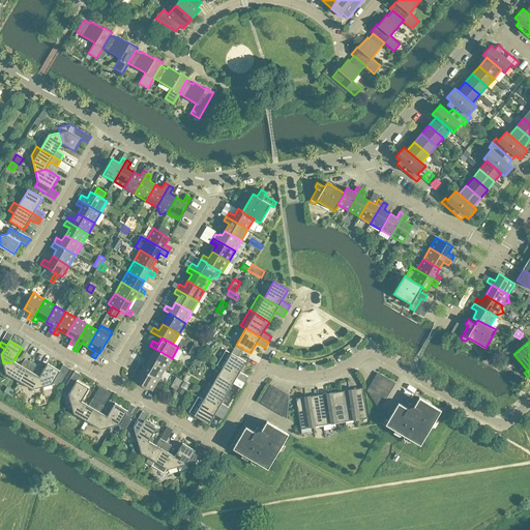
[(195,342),(188,352),(196,357),(202,347),(195,342)]
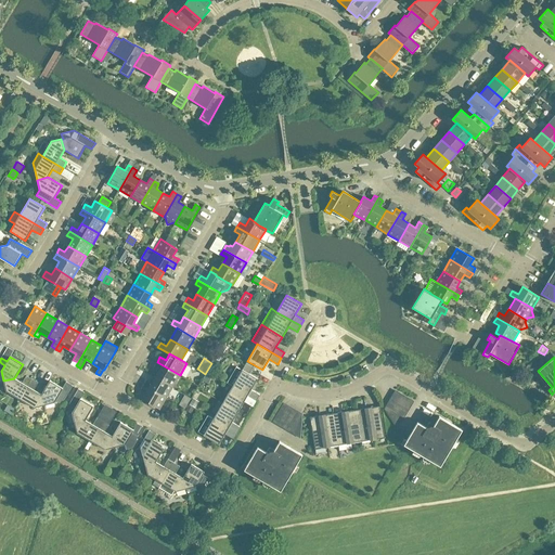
[(172,386),(180,375),(157,362),(154,366),(159,370),(156,376),(172,386)]
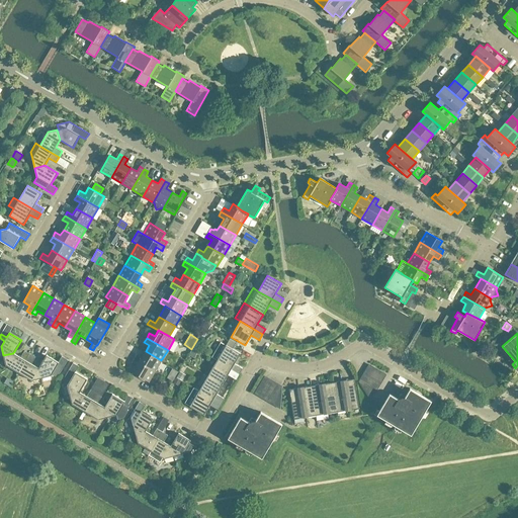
[(226,345),(221,342),(211,357),(217,360),(239,373),(243,368),(235,363),(240,353),(226,345)]
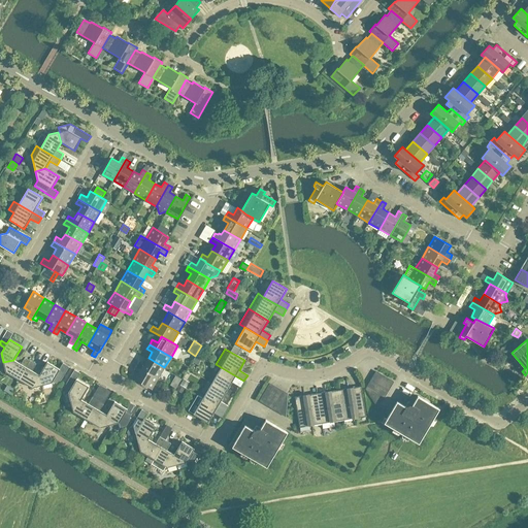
[(20,380),(31,361),(25,357),(21,364),(13,360),(3,362),(6,372),(20,380)]
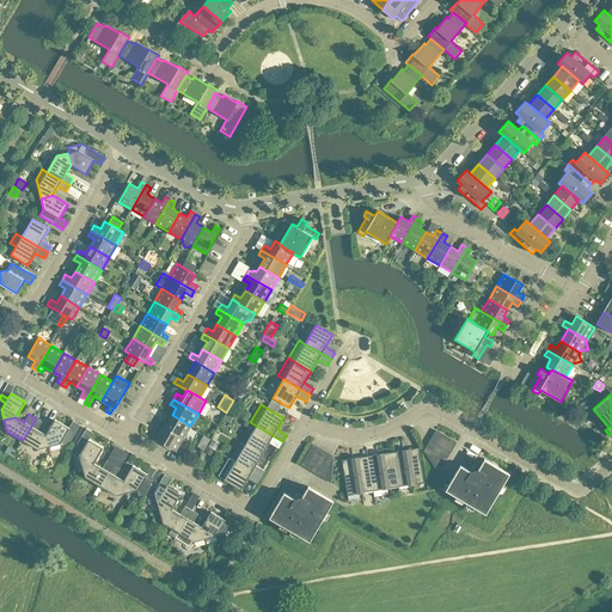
[(190,426),(172,415),(167,422),(161,418),(158,423),(183,439),(190,426)]
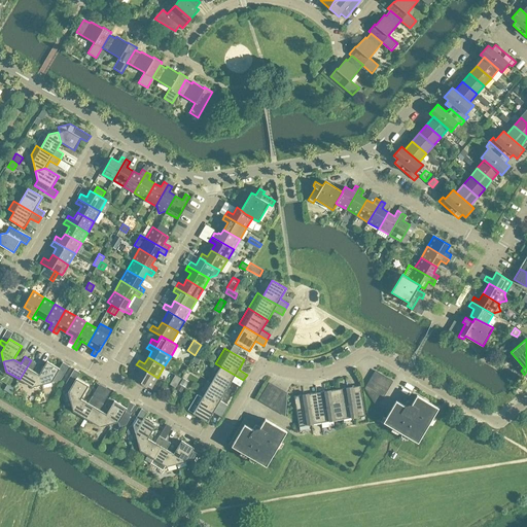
[(39,375),(32,370),(36,363),(31,360),(20,379),(33,387),(42,385),(39,375)]
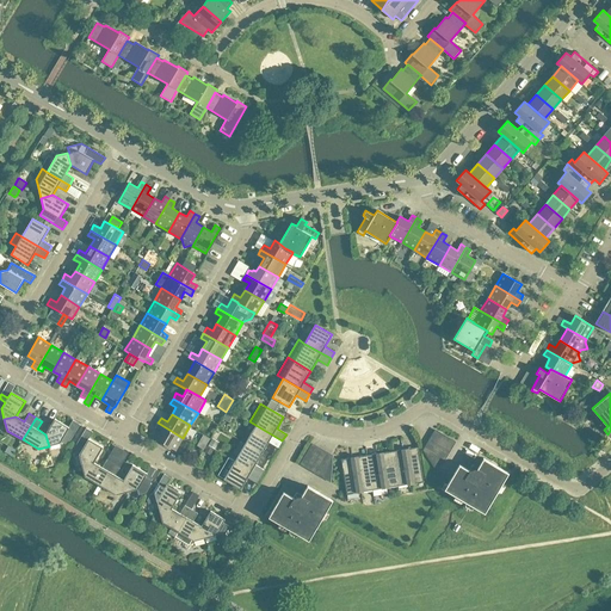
[(71,440),(80,424),(73,420),(68,427),(55,419),(45,434),(49,446),(71,440)]
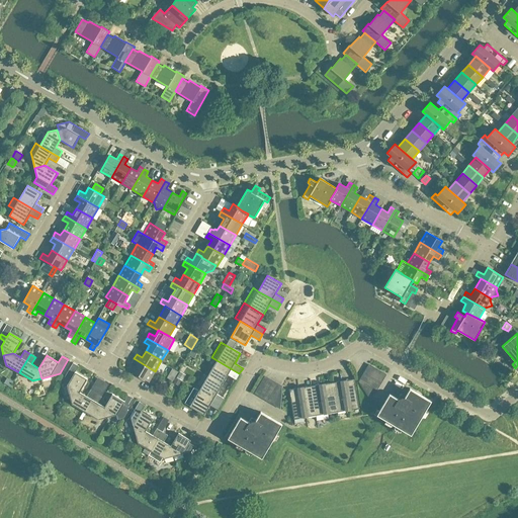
[(149,381),(155,371),(134,358),(132,362),(137,366),(133,372),(149,381)]
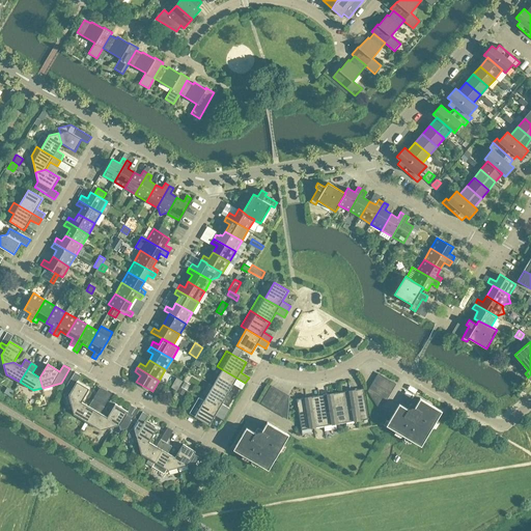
[(245,383),(222,369),(213,385),(228,393),(233,384),(242,389),(245,383)]
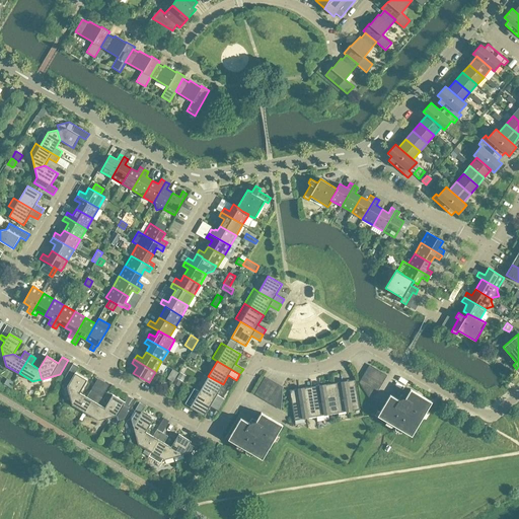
[(79,392),(87,380),(75,373),(79,367),(73,363),(65,377),(70,381),(67,386),(69,395),(79,392)]
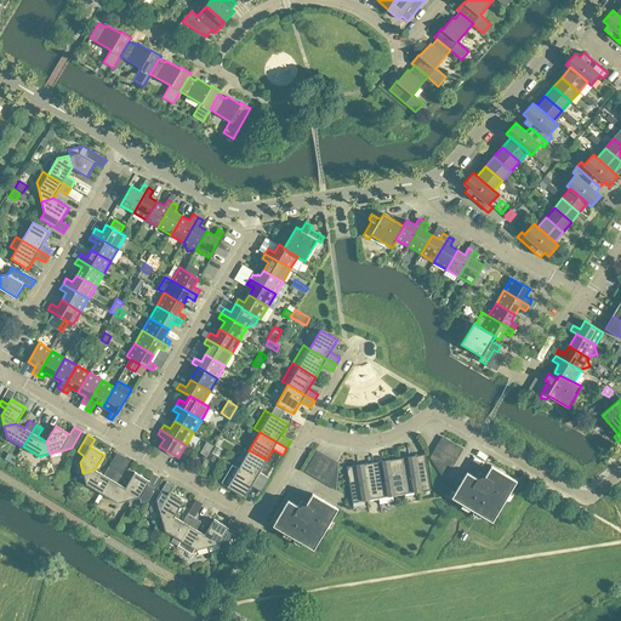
[(208,440),(200,453),(208,456),(214,444),(208,440)]
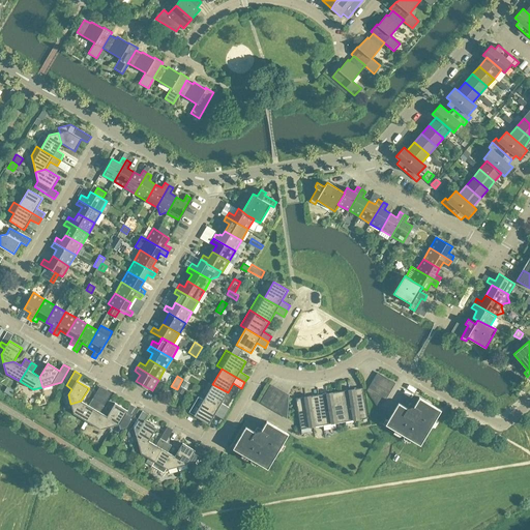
[(366,403),(383,410),(393,384),(377,377),(366,403)]
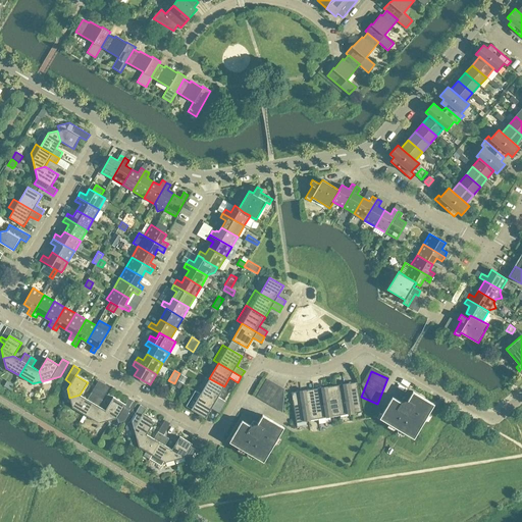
[(181,373),(178,379),(184,383),(188,376),(181,373)]
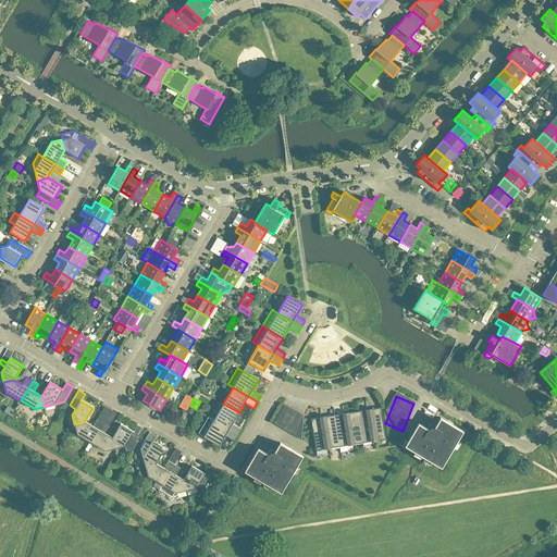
[(188,404),(186,409),(185,410),(193,413),(196,409),(190,405),(188,404)]
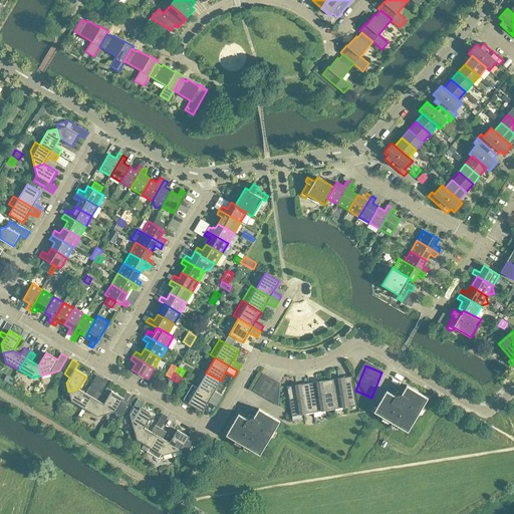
[(215,391),(221,380),(206,372),(198,388),(220,401),(223,396),(215,391)]
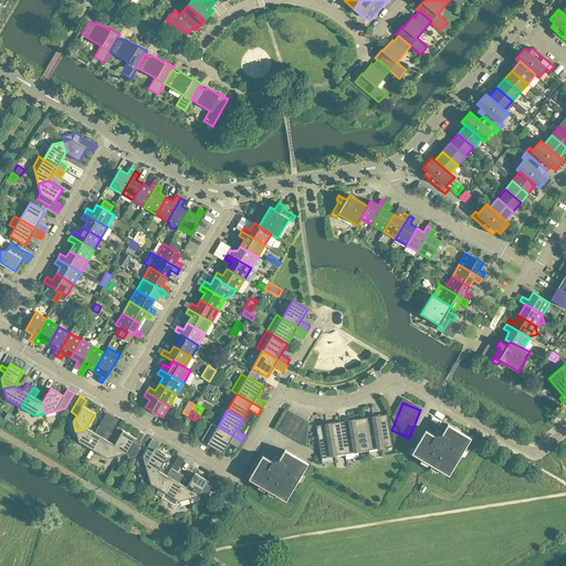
[(392,447),(387,415),(378,416),(375,416),(380,449),(384,448),(392,447)]
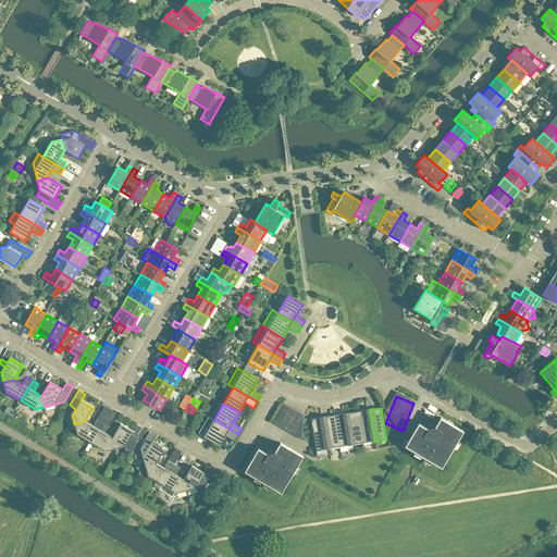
[(374,442),(369,409),(367,410),(358,411),(362,443),(371,442),(374,442)]
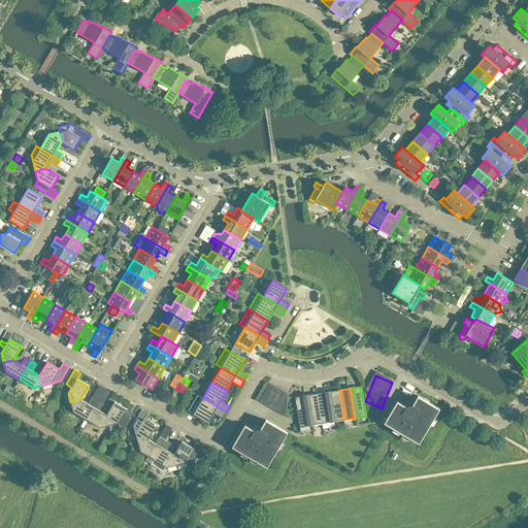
[(343,420),(339,390),(331,391),(328,391),(333,422),(336,422),(336,421),(343,420)]
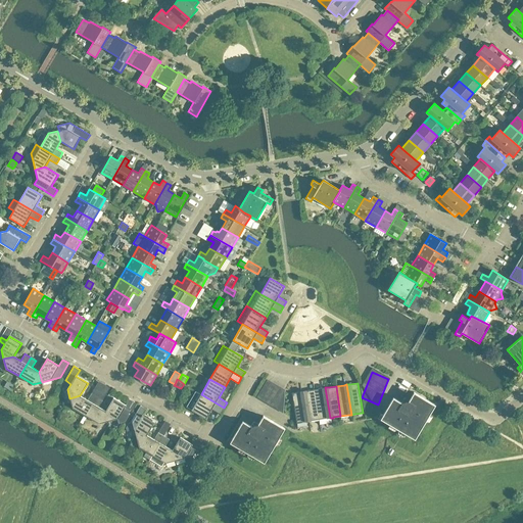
[(330,418),(325,387),(322,388),(314,389),(319,420),(327,418),(330,418)]
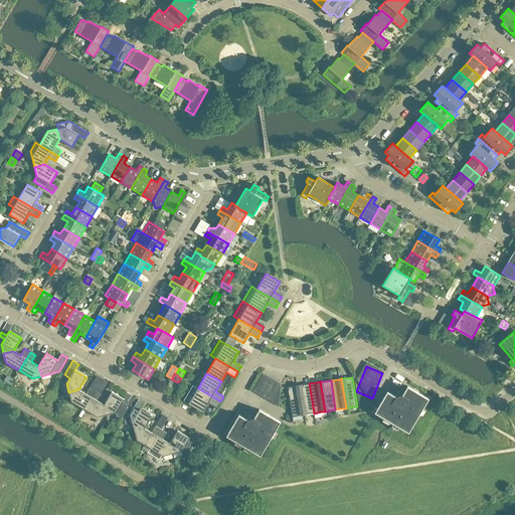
[(314,413),(309,383),(302,385),(302,384),(299,385),(303,414),(306,414),(314,413)]
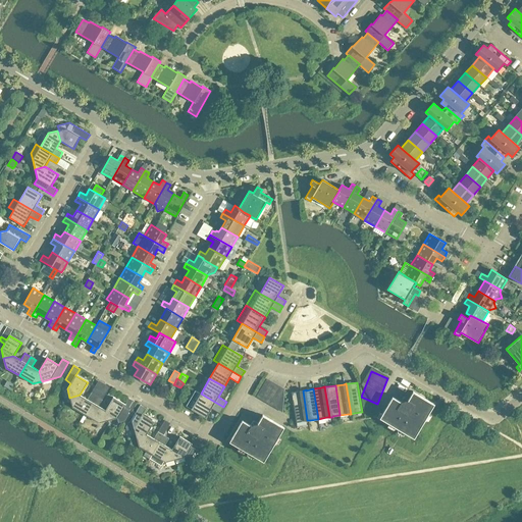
[(201,394),(195,390),(187,406),(192,409),(206,418),(212,408),(219,412),(223,407),(201,394)]
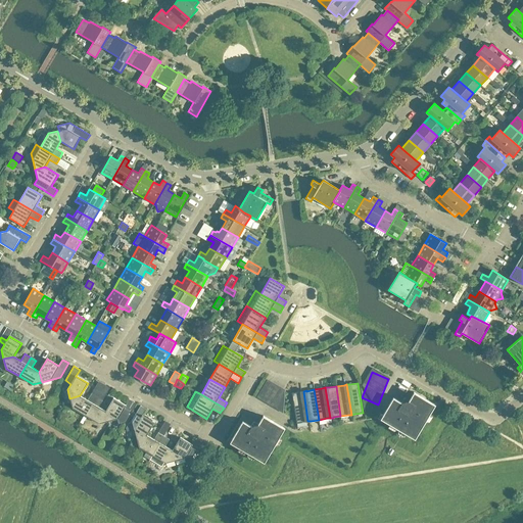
[(307,421),(303,391),(300,391),(292,393),(296,423),(305,422),(307,421)]
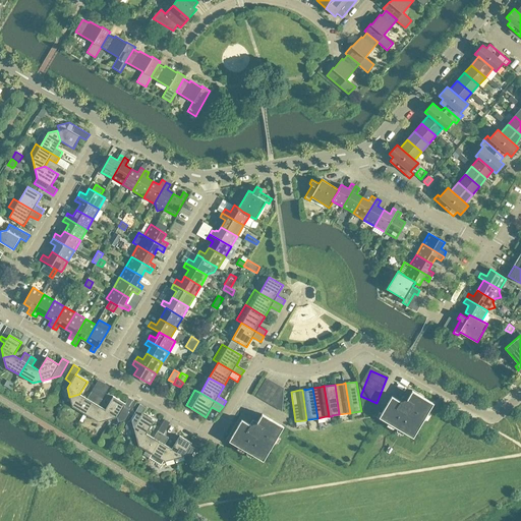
[(413,438),(433,403),(412,391),(407,399),(403,396),(400,401),(392,396),(379,417),(413,438)]
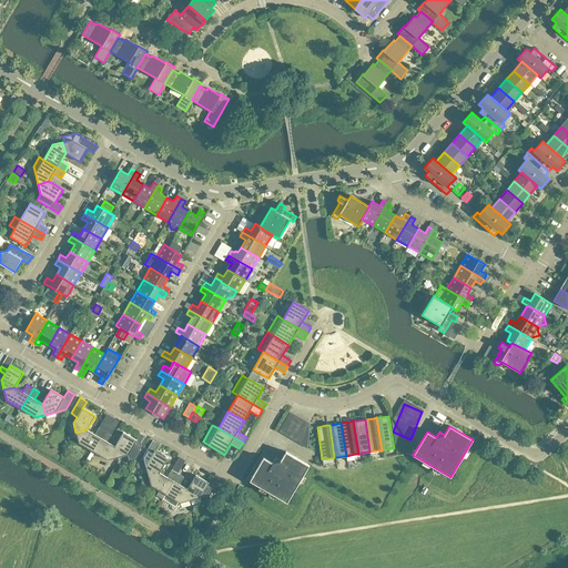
[(89,459),(105,430),(99,427),(95,435),(87,429),(75,433),(79,443),(92,450),(87,458),(89,459)]
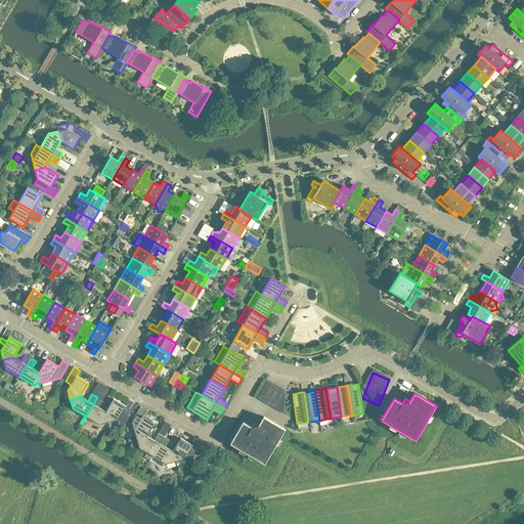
[(106,411),(98,407),(102,400),(97,397),(82,424),(83,425),(87,418),(99,425),(108,422),(106,411)]
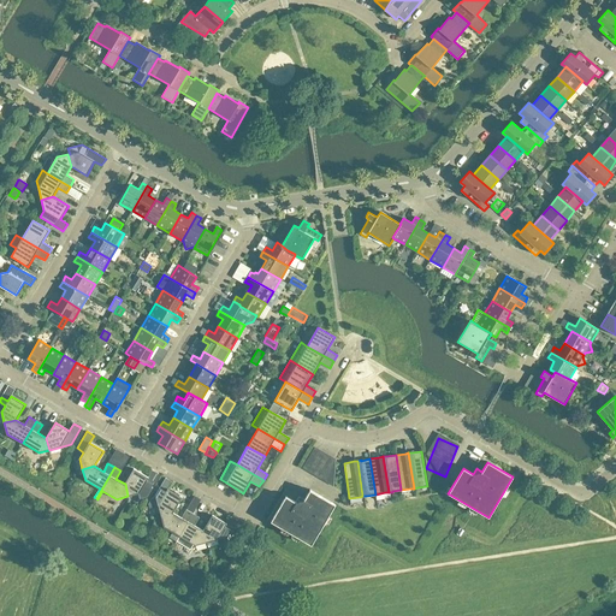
[(150,487),(159,474),(152,469),(148,477),(134,468),(125,484),(128,496),(138,493),(140,498),(147,496),(152,487),(150,487)]
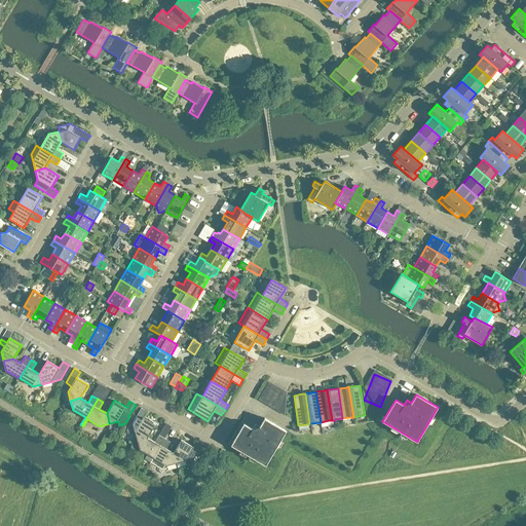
[(148,438),(155,424),(144,417),(147,411),(141,408),(130,425),(129,425),(126,429),(127,434),(136,431),(138,441),(148,438)]
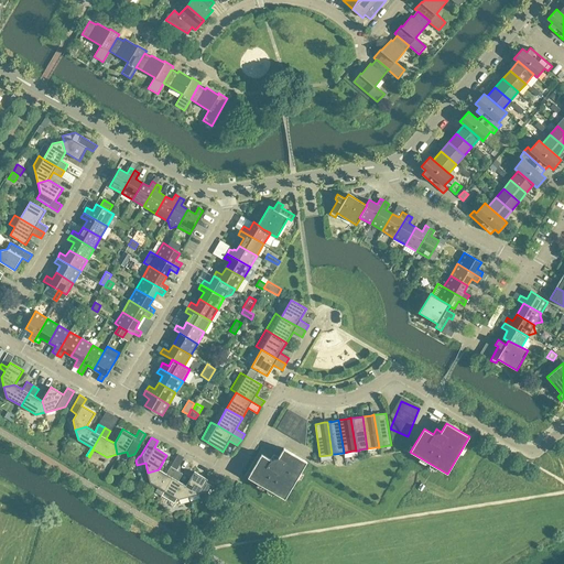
[(285,499),(307,462),(284,448),(279,457),(273,454),(271,459),(261,454),(248,477),(285,499)]
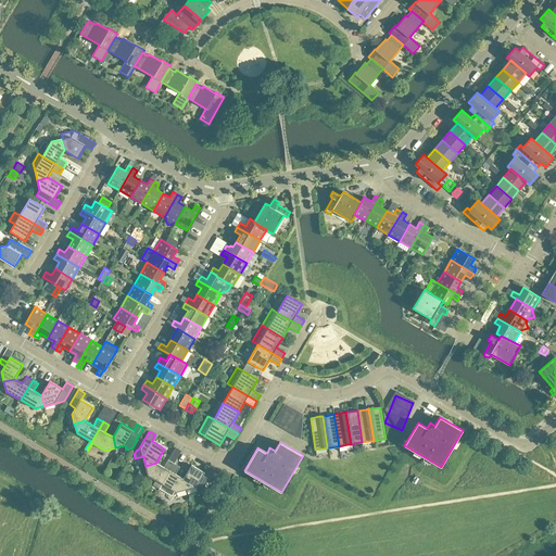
[(162,483),(174,464),(168,459),(164,467),(156,463),(146,466),(148,476),(162,483)]
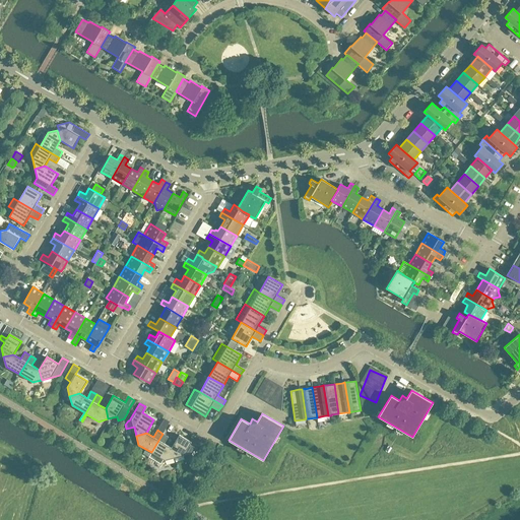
[(174,458),(172,448),(165,444),(169,437),(163,434),(151,452),(149,457),(160,463),(164,459),(165,460),(174,458)]
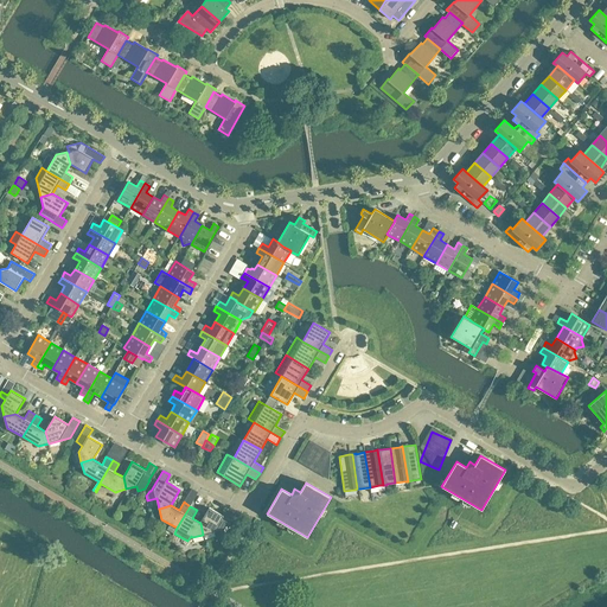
[(216,529),(222,532),(234,512),(228,509),(223,516),(209,508),(200,523),(203,535),(215,531),(216,529)]
